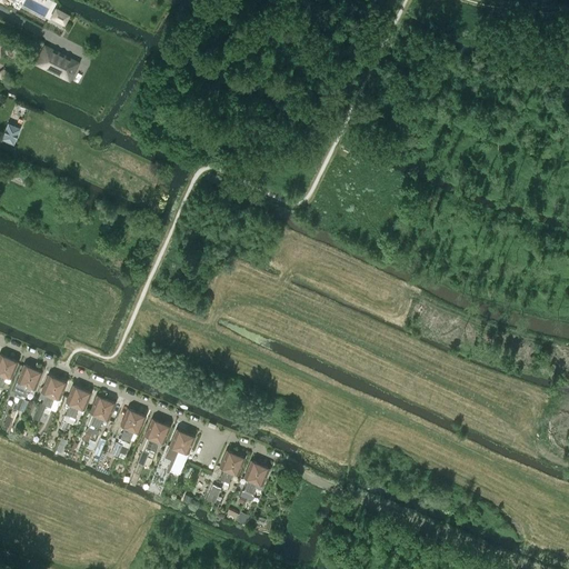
[(51,17),(63,23),(68,16),(56,9),(51,17)]
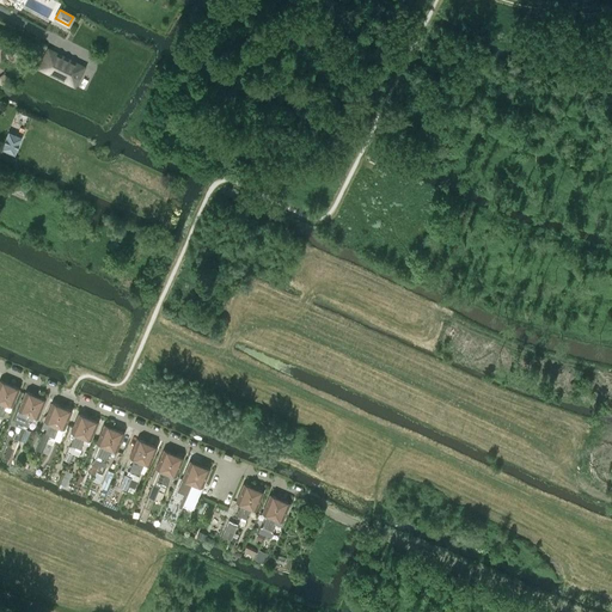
[(48,49),(41,63),(77,81),(84,67),(48,49)]
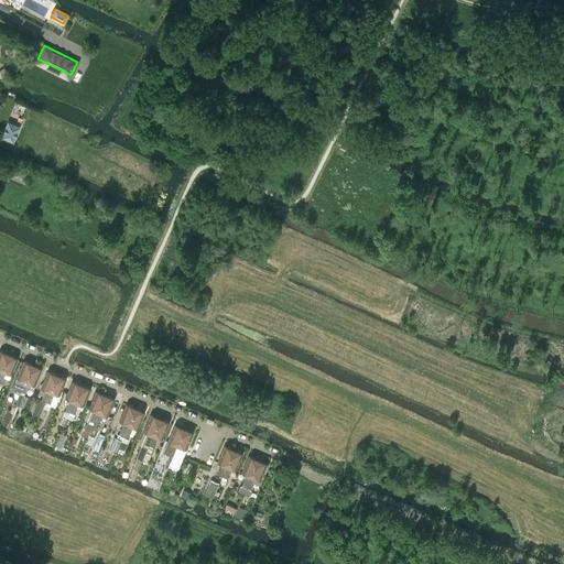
[(1,138),(13,142),(20,127),(8,121),(1,138)]
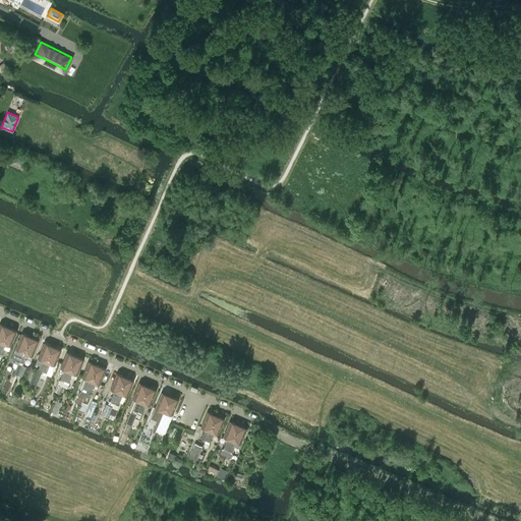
[(8,327),(0,345),(0,353),(1,354),(3,348),(8,350),(16,331),(8,327)]
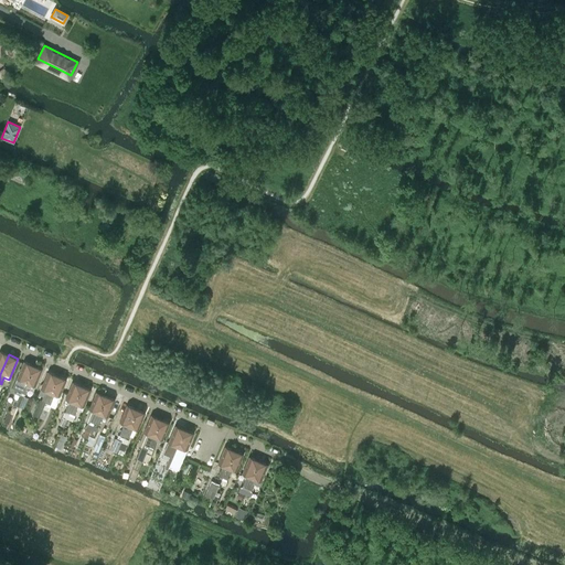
[(17,379),(12,388),(16,390),(14,393),(20,395),(21,392),(32,365),(23,361),(17,379)]
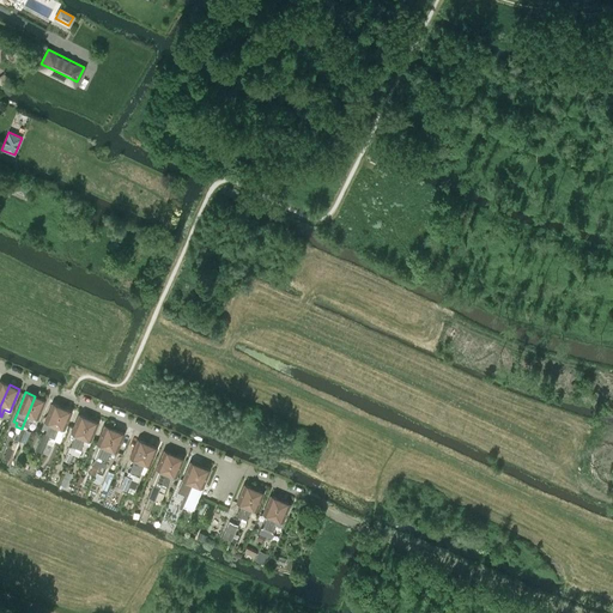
[(35,396),(23,425),(24,426),(28,428),(30,420),(36,423),(46,400),(35,396)]
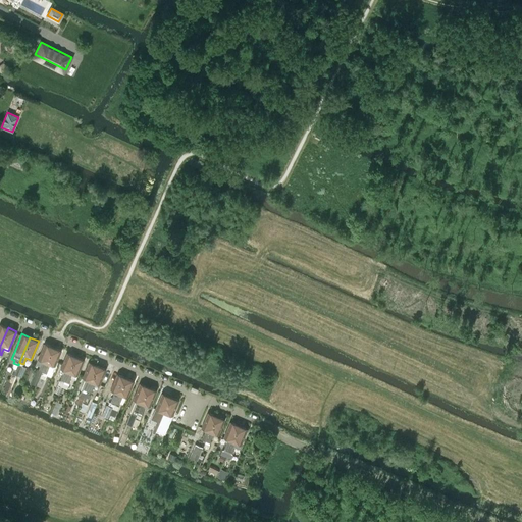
[(42,372),(52,347),(44,344),(36,363),(41,365),(38,370),(42,372)]
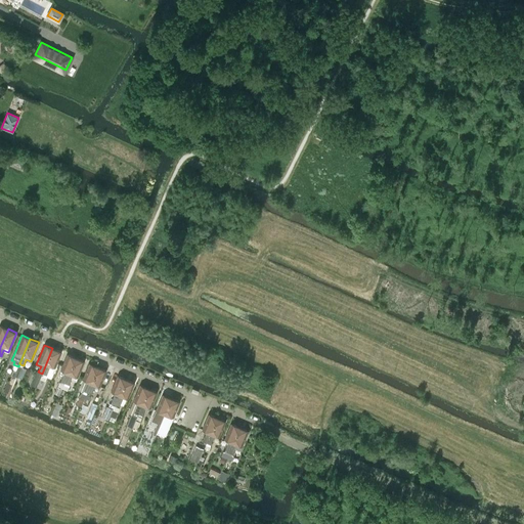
[(52,348),(42,374),(46,375),(48,369),(53,372),(61,352),(52,348)]
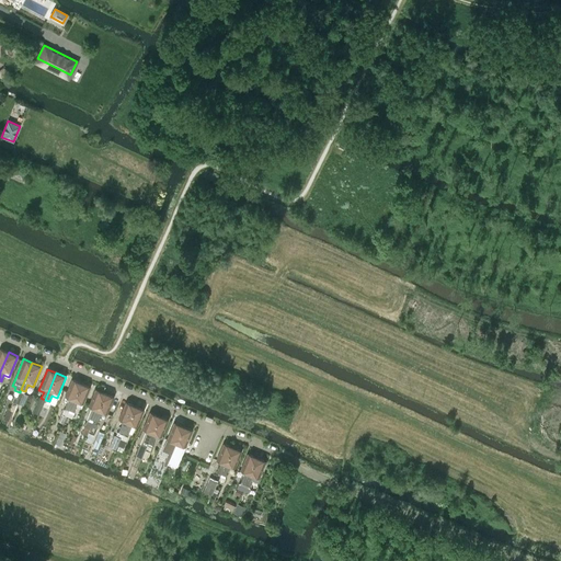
[(66,408),(69,410),(81,382),(71,379),(65,396),(70,398),(66,408)]
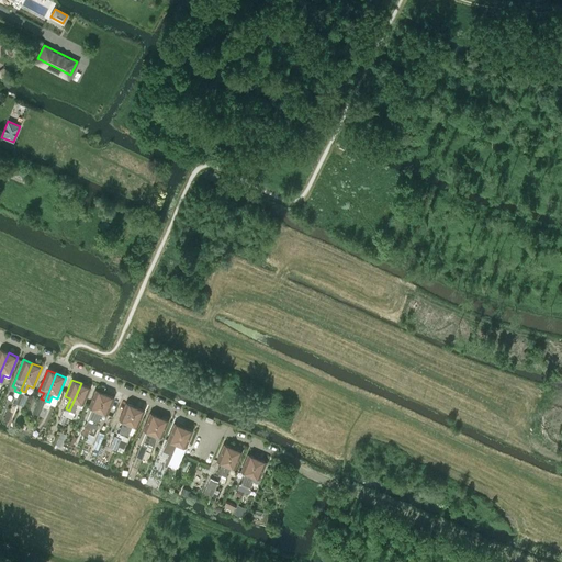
[(81,383),(69,411),(74,413),(77,406),(81,408),(90,388),(81,383)]
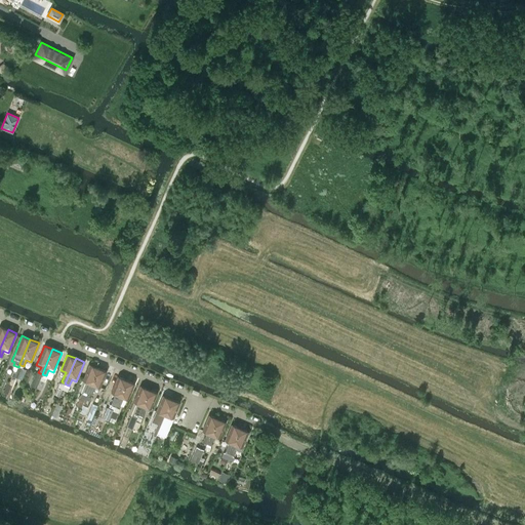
[(87,393),(98,367),(89,364),(83,379),(87,381),(83,391),(87,393)]
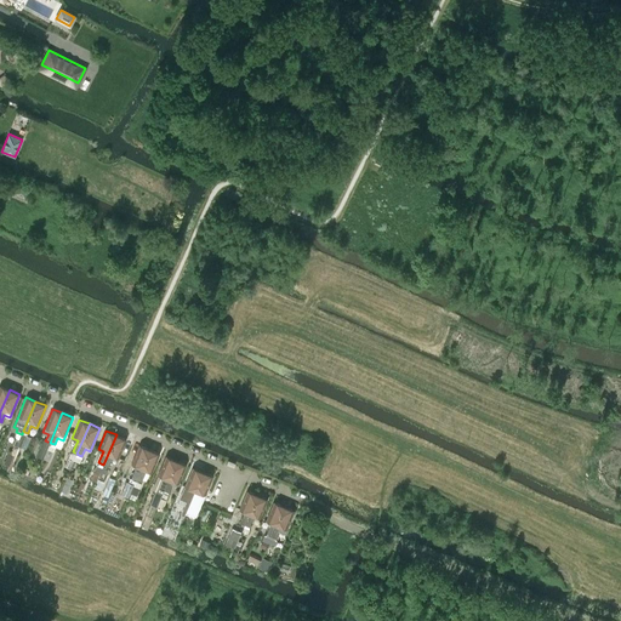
[(18,445),(26,449),(30,437),(23,433),(21,438),(18,445)]
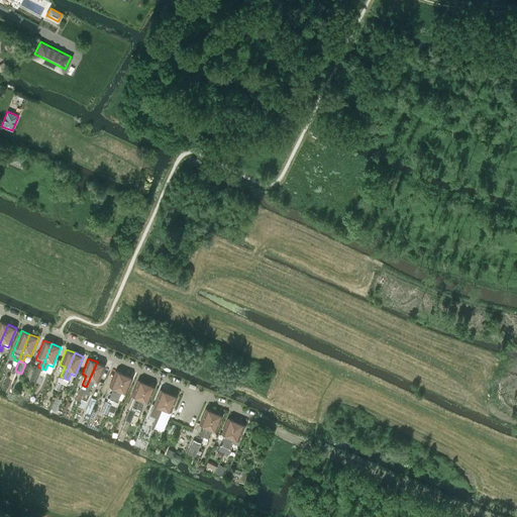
[(97,362),(86,387),(90,389),(91,384),(96,386),(105,366),(97,362)]
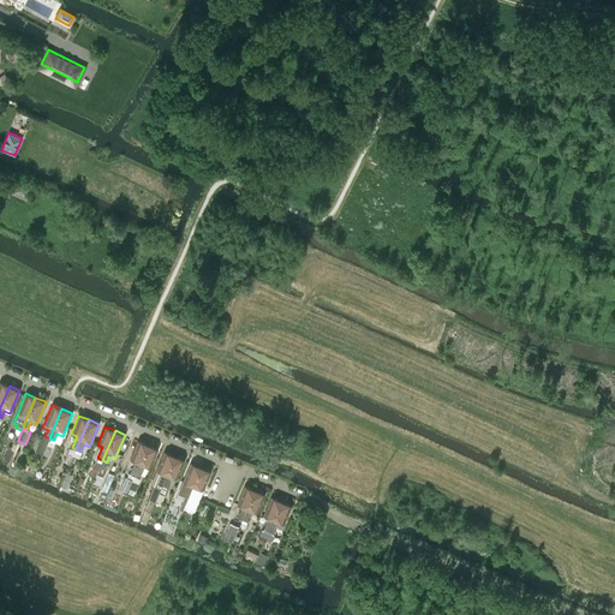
[(42,454),(48,440),(42,437),(36,452),(42,454)]
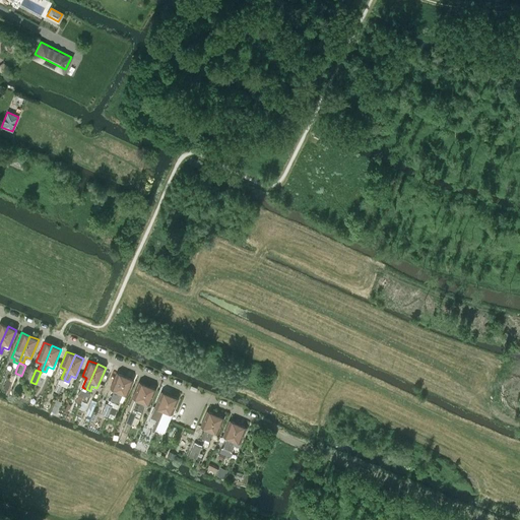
[(46,374),(41,372),(36,384),(41,386),(46,374)]
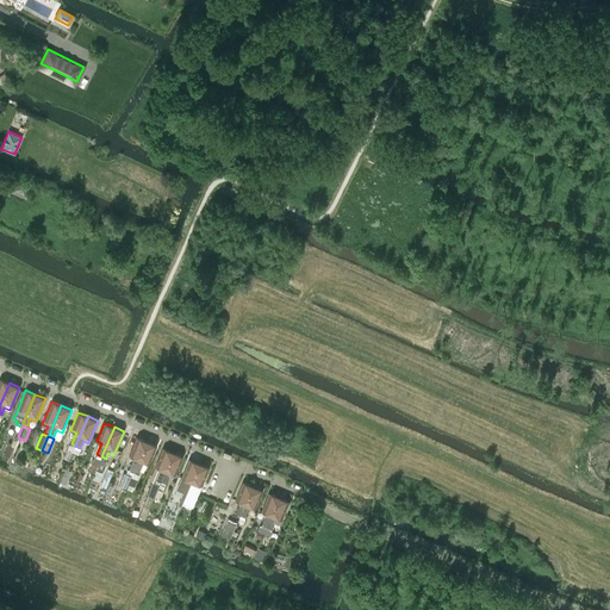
[(134,471),(147,441),(137,436),(129,455),(135,456),(130,468),(134,471)]
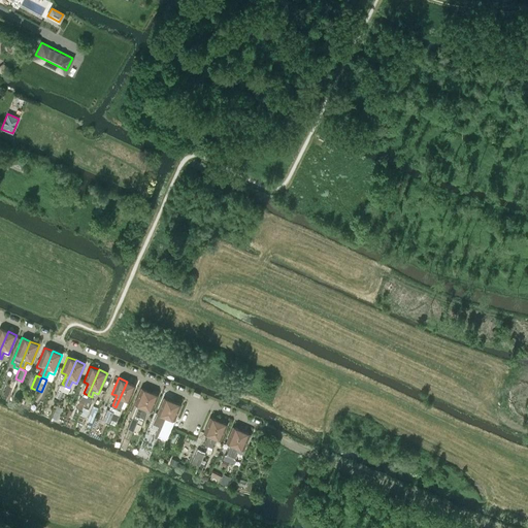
[(127,382),(116,407),(120,408),(124,399),(129,401),(135,385),(127,382)]
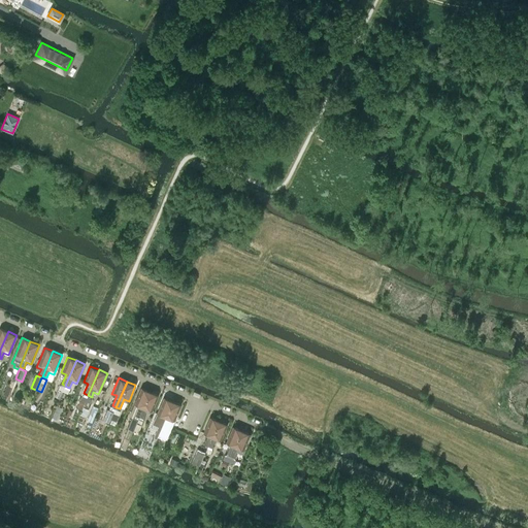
[(138,417),(150,391),(141,388),(132,407),(137,409),(134,416),(132,417),(127,429),(133,431),(133,430),(138,417)]
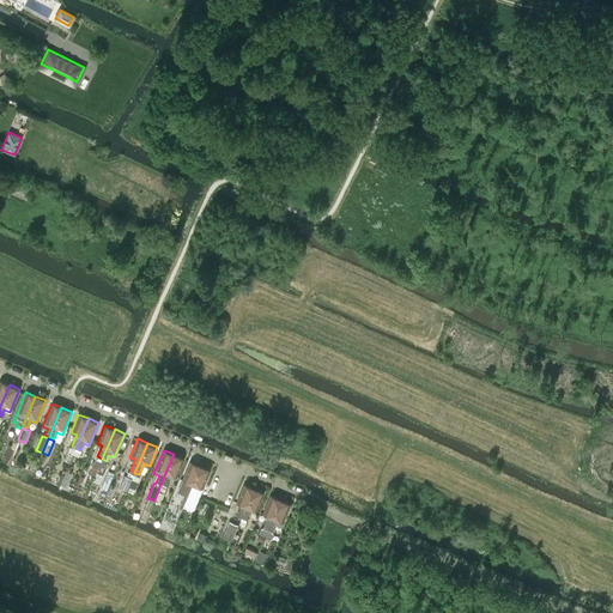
[(170,474),(175,477),(183,459),(174,454),(161,484),(155,499),(161,502),(167,486),(165,486),(170,474)]
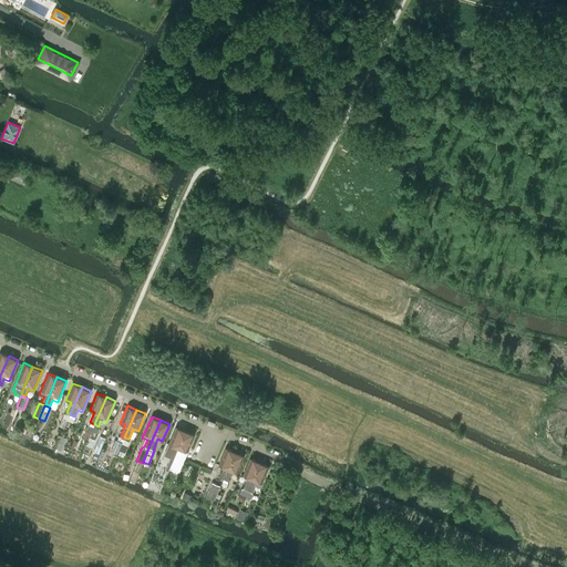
[(169,456),(173,457),(185,431),(176,426),(167,446),(173,449),(169,456)]
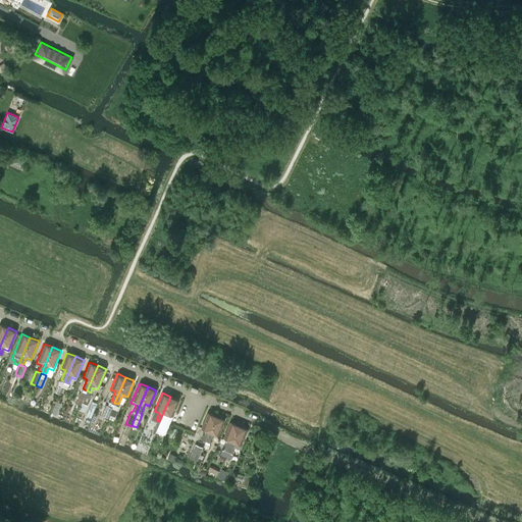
[(170,397),(159,421),(163,423),(166,417),(170,419),(178,400),(170,397)]
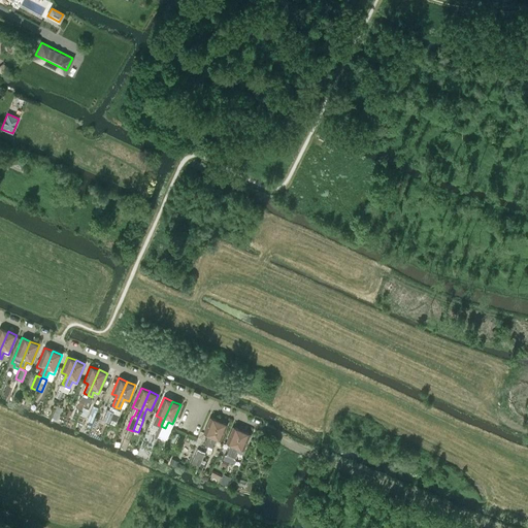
[(94,406),(87,422),(92,423),(98,408),(94,406)]
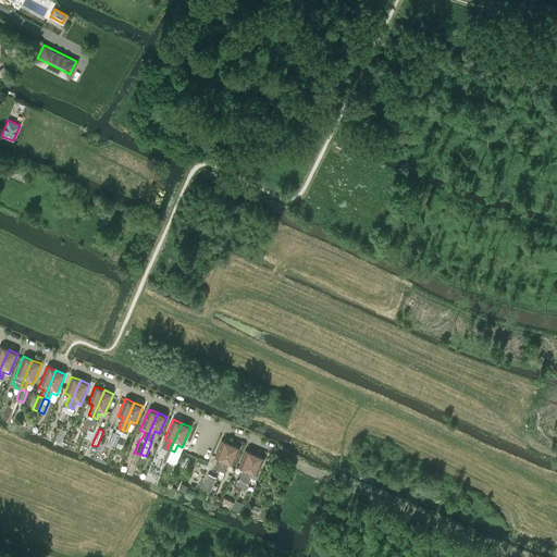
[(118,442),(123,444),(127,433),(122,432),(120,435),(118,442)]
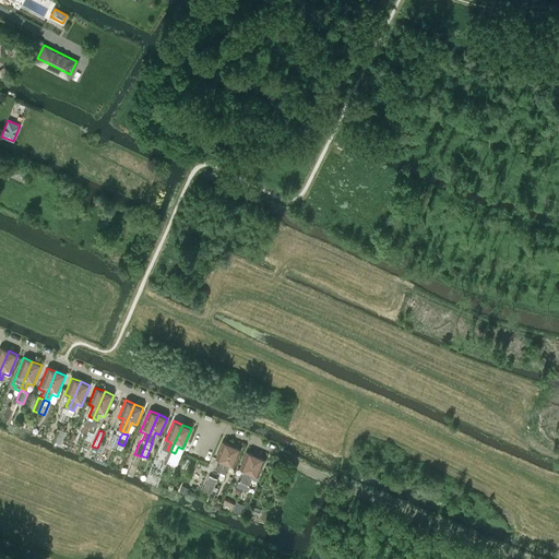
[(114,435),(109,445),(116,449),(118,443),(120,437),(114,435)]
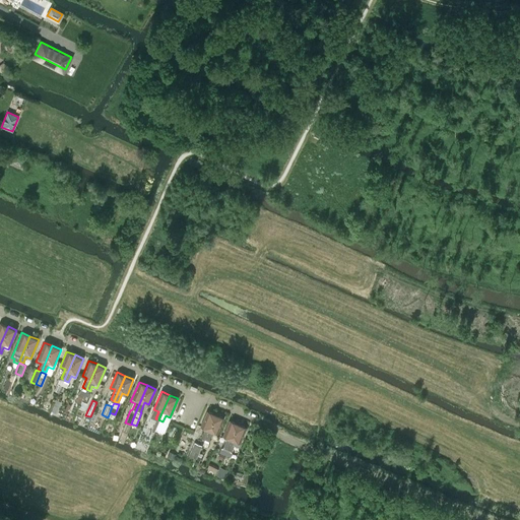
[(205,439),(215,414),(207,410),(200,426),(205,428),(201,438),(205,439)]
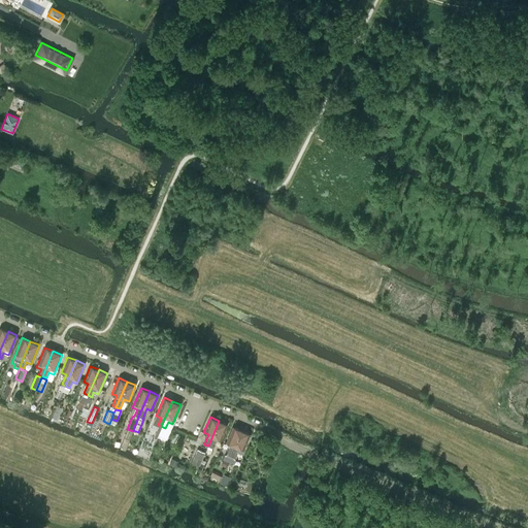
[(219,421),(208,446),(212,448),(217,437),(221,439),(227,424),(219,421)]
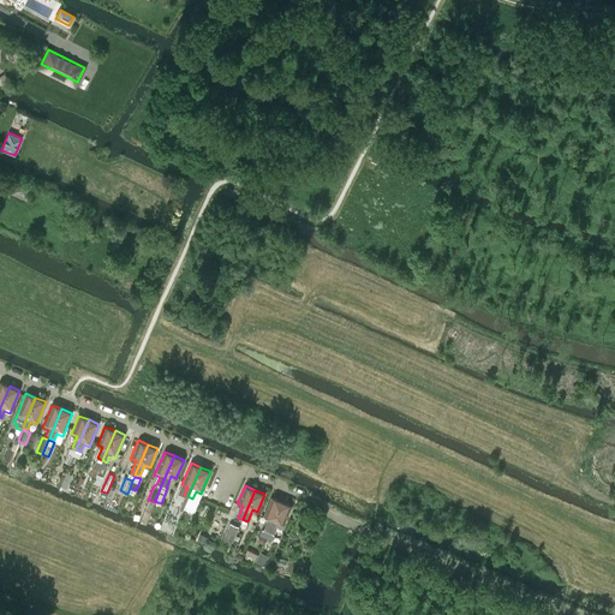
[(185,505),(186,499),(181,496),(179,501),(174,513),(180,515),(185,505)]
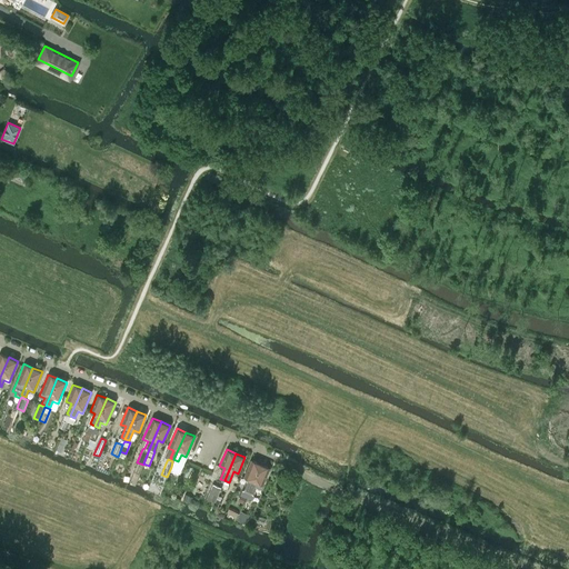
[(248,490),(260,463),(250,460),(243,476),(248,478),(243,489),(248,490)]
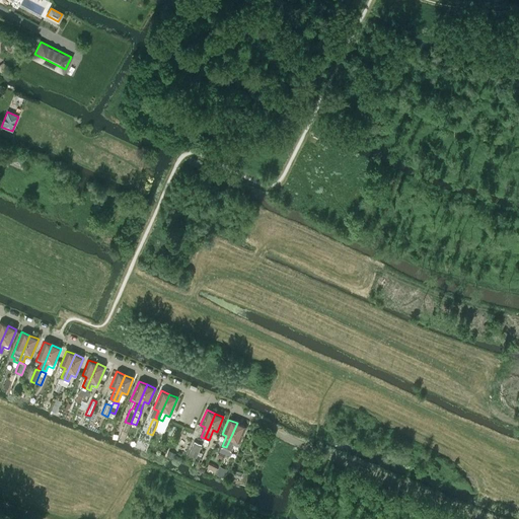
[(226,447),(230,449),(232,444),(237,446),(245,427),(237,423),(226,447)]
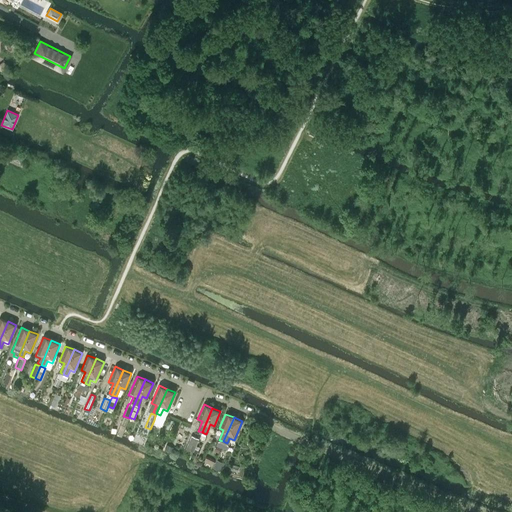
[(185,449),(193,452),(199,439),(191,435),(185,449)]
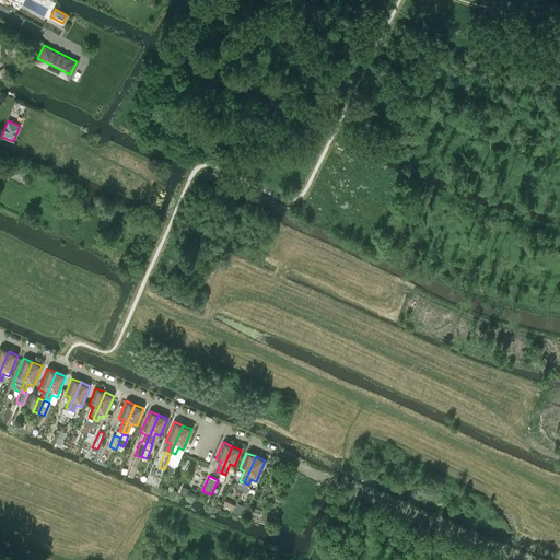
[(222,509),(231,512),(235,503),(225,499),(223,504),(224,504),(222,509)]
